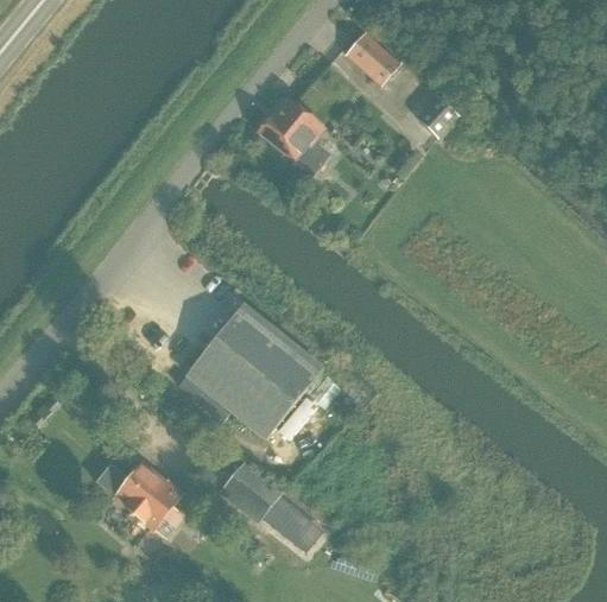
[(345,52),(380,84),(400,62),(365,30),(345,52)]
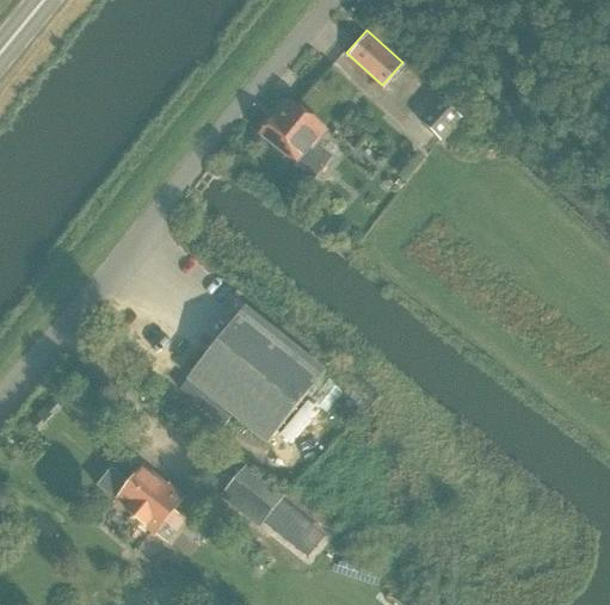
[(367,71),(357,80),(393,116),(402,106),(367,71)]
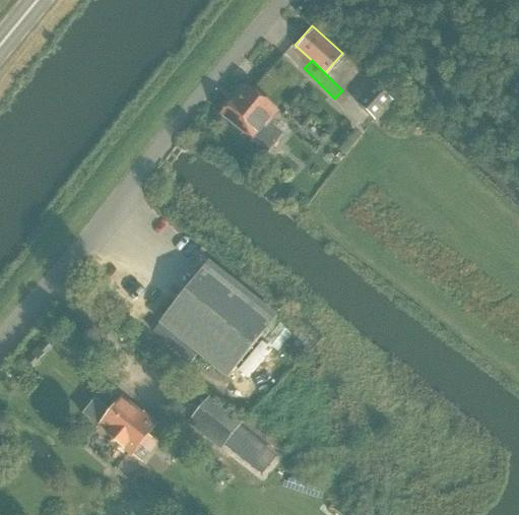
[(375,116),(392,97),(373,79),(355,100),(375,116)]
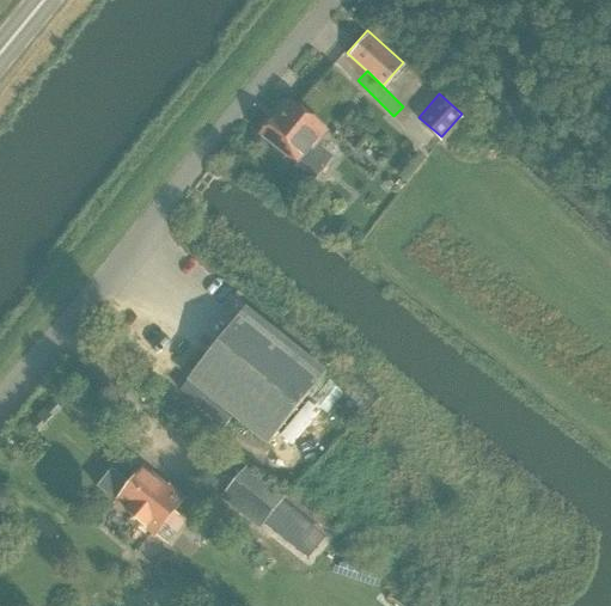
[(315,175),(333,152),(318,140),(328,128),(289,97),(275,115),(274,114),(260,130),(297,160),(315,175)]
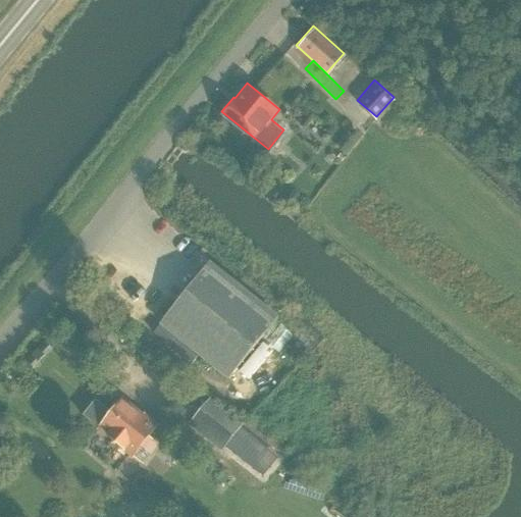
[(209,259),(161,319),(229,374),(277,314),(209,259)]
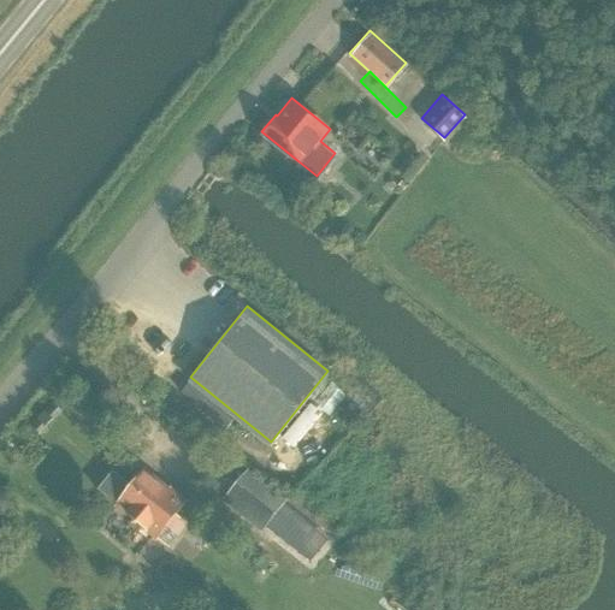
[(53,415),(45,407),(37,414),(46,422),(53,415)]
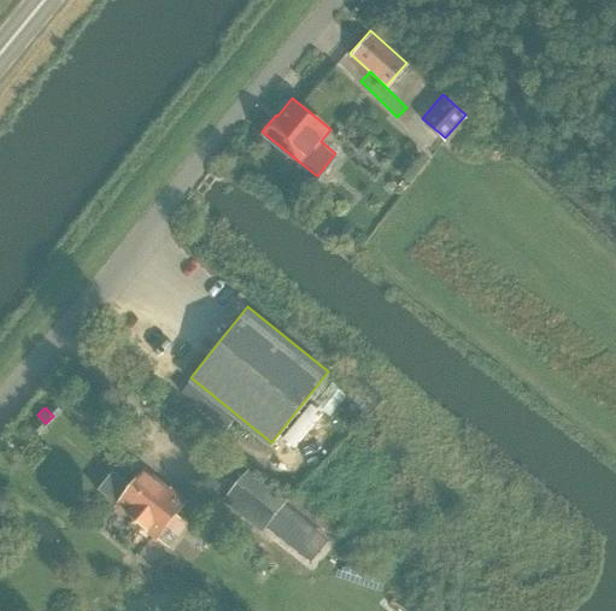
[(187,499),(170,485),(147,465),(133,483),(112,468),(98,486),(117,503),(125,511),(157,536),(187,499)]
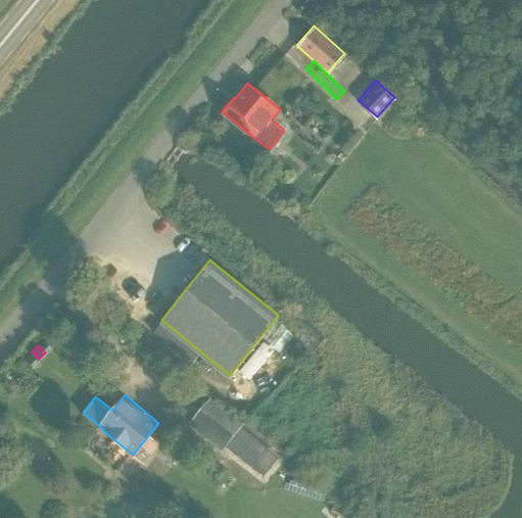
[(243,422),(210,394),(189,421),(222,449),(243,422)]
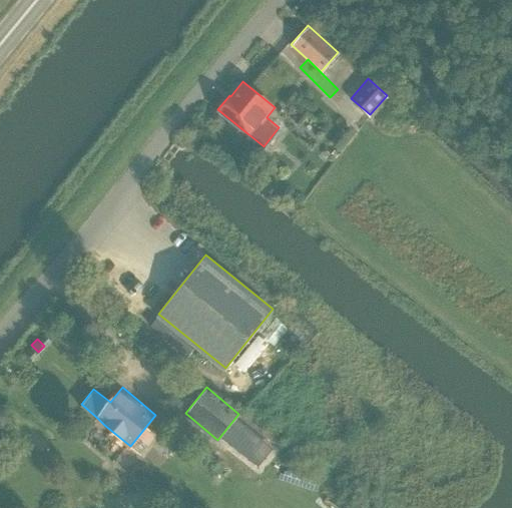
[(278,440),(258,466),(269,474),(289,449),(278,440)]
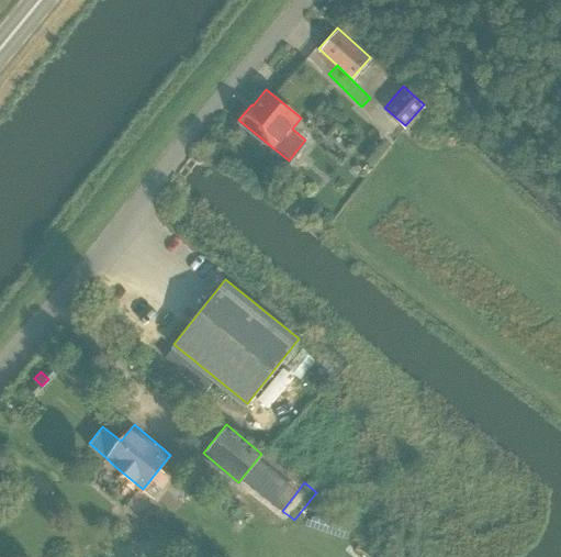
[(242,486),(235,497),(253,509),(259,497),(242,486)]
